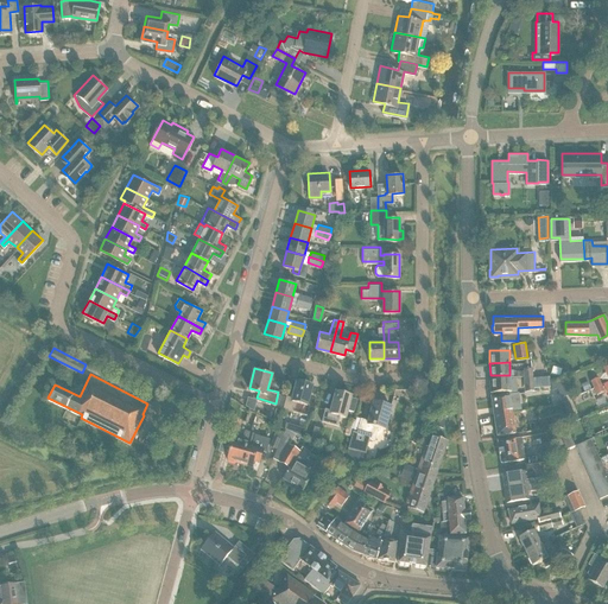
[(533,374),(524,374),(524,382),(525,382),(526,390),(534,389),(534,386),(533,375),(533,374)]
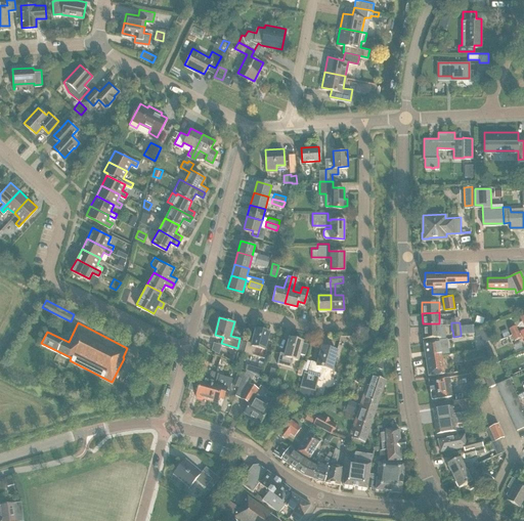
[(474,322),(460,323),(461,333),(474,332),(474,331),(474,322)]
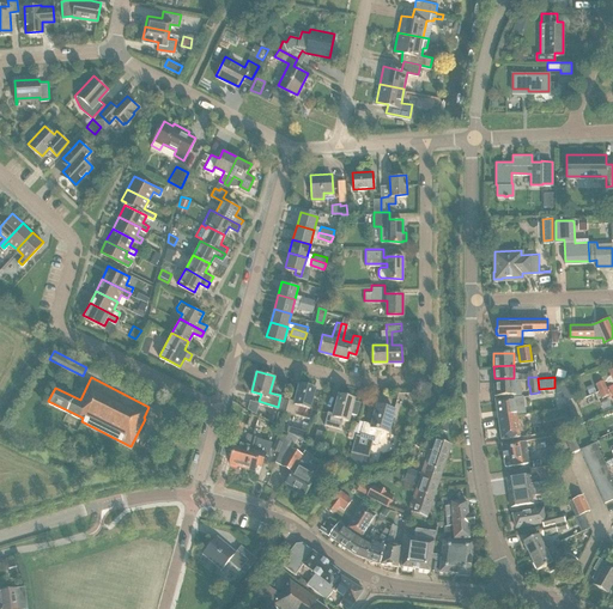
[(514,378),(495,378),(495,394),(515,393),(521,393),(521,378),(514,378)]
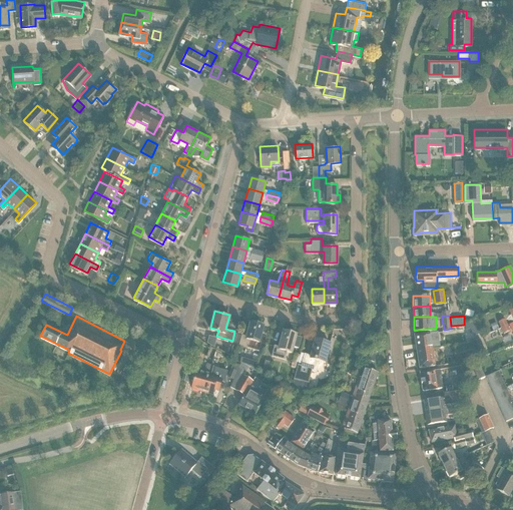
[(503,332),(510,329),(504,318),(498,321),(503,332)]
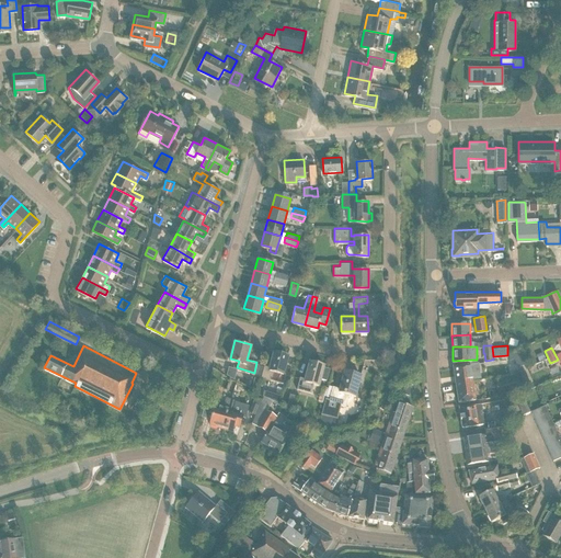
[(536,352),(539,359),(545,355),(541,349),(536,352)]
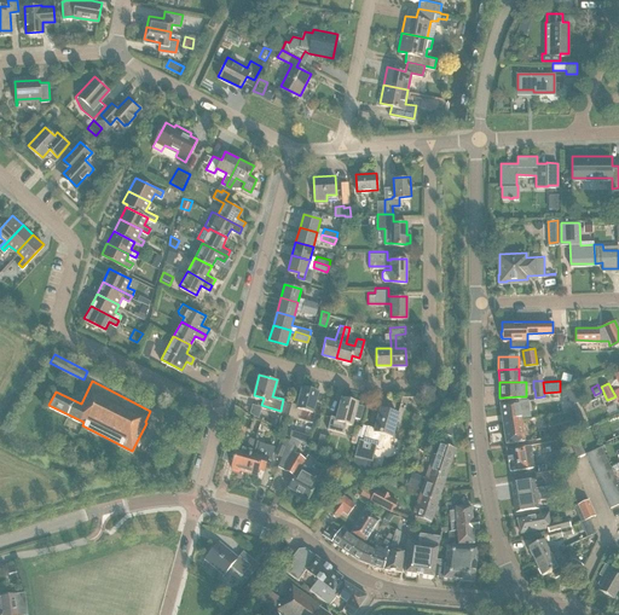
[(561,388),(562,395),(567,393),(576,389),(574,386),(561,388)]
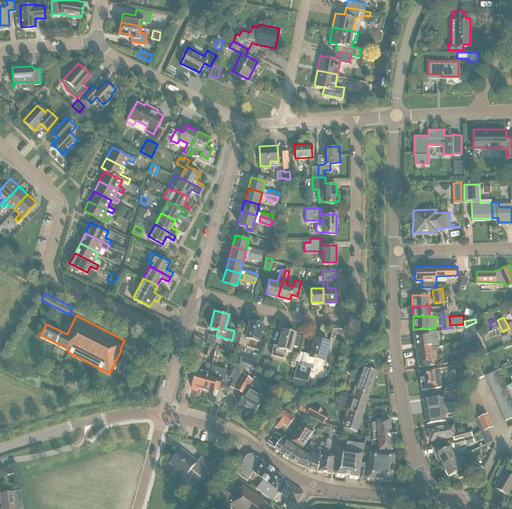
[(258,339),(263,323),(250,320),(246,334),(241,332),(241,333),(237,331),(234,341),(238,343),(258,348),(260,340),(258,339)]
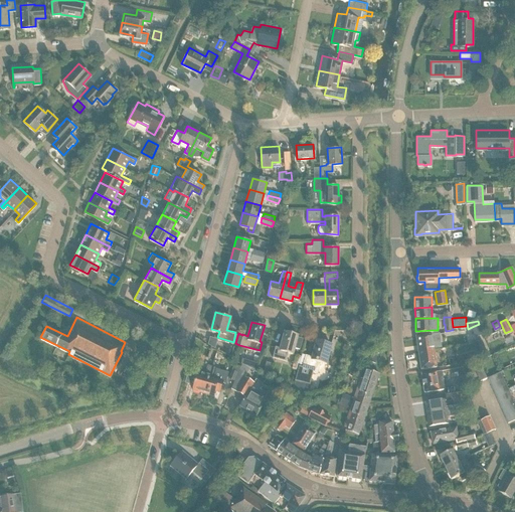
[(299,347),(302,337),(297,336),(297,334),(285,331),(281,346),(275,345),(273,356),(286,359),(288,351),(293,353),(294,346),(299,347)]
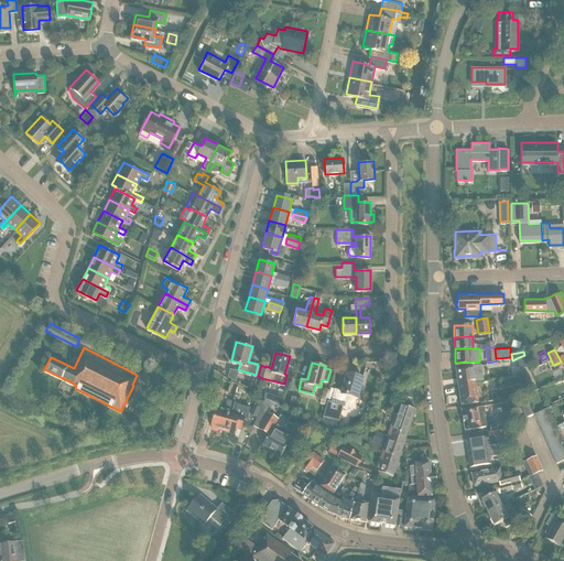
[(457,383),(475,380),(473,364),(455,366),(457,383)]
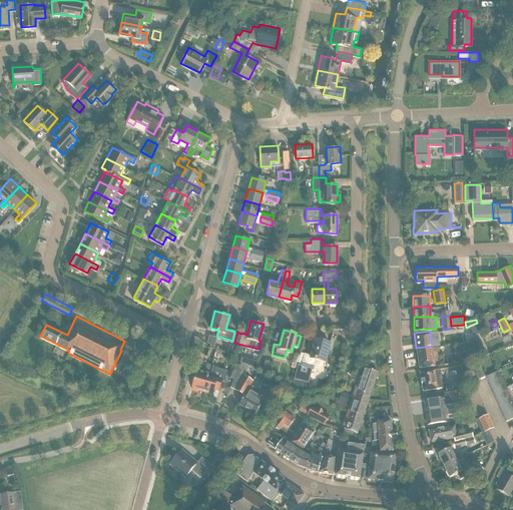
[(502,345),(512,340),(512,337),(511,333),(500,339),(502,345)]
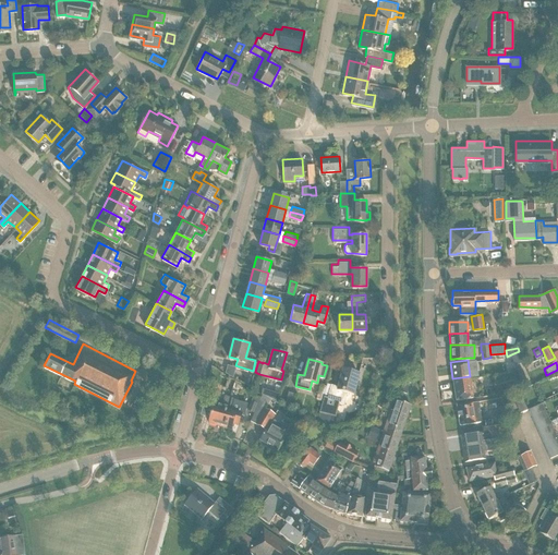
[(227,363),(225,371),(232,376),(235,365),(227,363)]
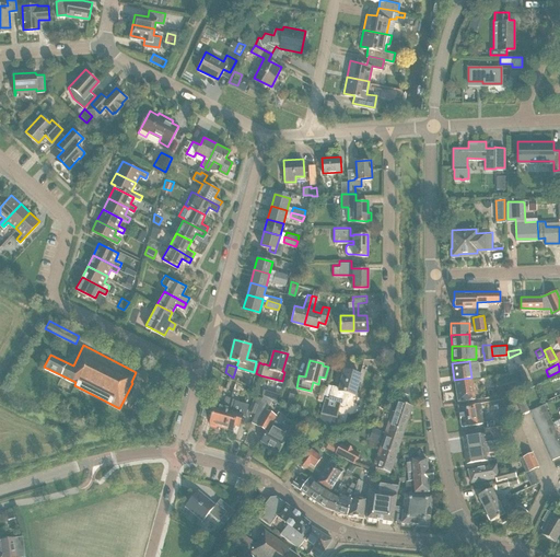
[(523,368),(515,371),(517,376),(525,373),(523,368)]
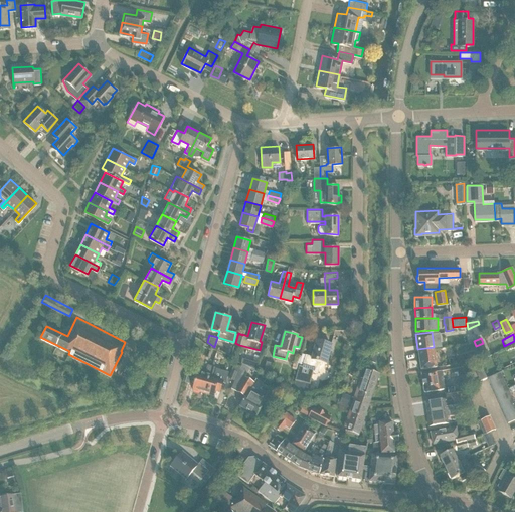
[(303,353),(296,375),(295,378),(292,387),(299,389),(301,380),(310,383),(313,370),(318,371),(318,370),(329,373),(332,363),(326,362),(331,343),(316,339),(312,356),(303,353)]
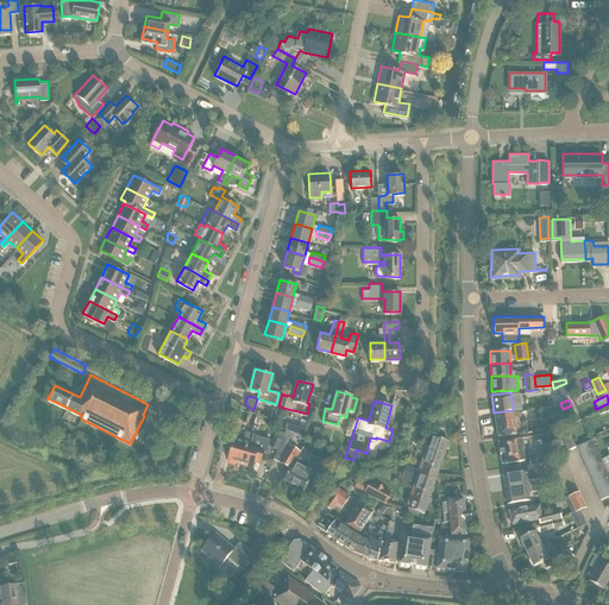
[(513,410),(494,413),(497,434),(516,432),(513,410)]
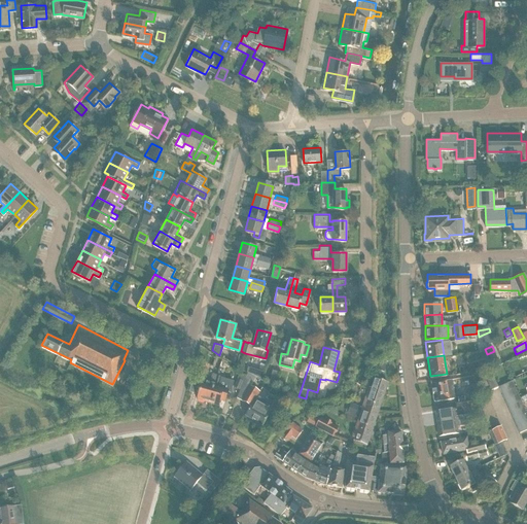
[(204,378),(209,362),(201,360),(196,376),(204,378)]
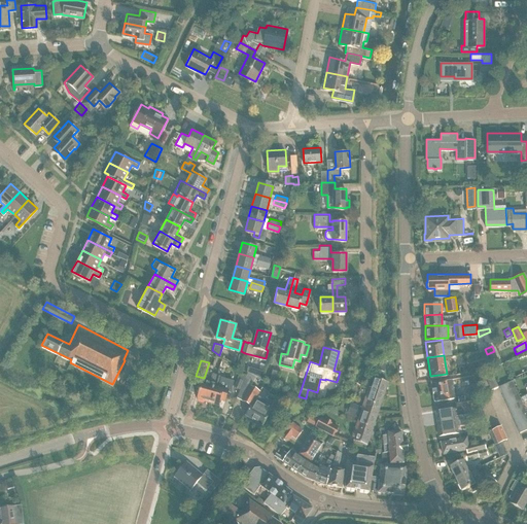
[(383,371),(385,363),(376,360),(374,367),(383,371)]
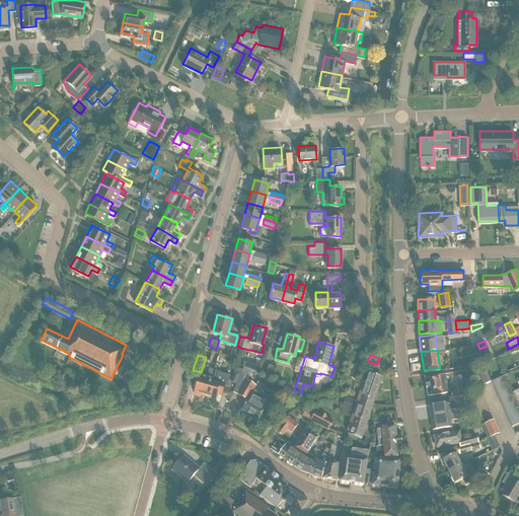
[(300,371),(303,358),(298,356),(294,370),(300,371)]
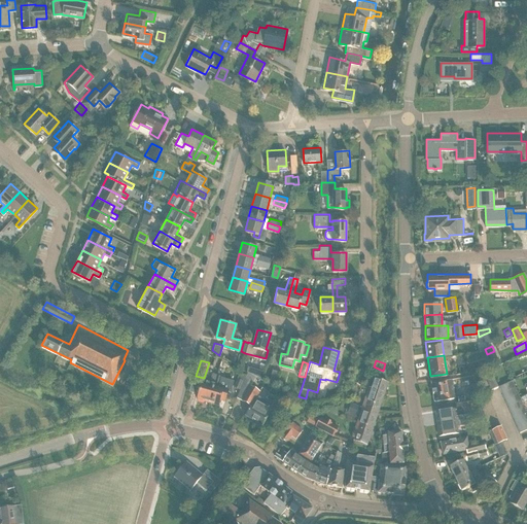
[(248,364),(246,370),(257,376),(260,369),(248,364)]
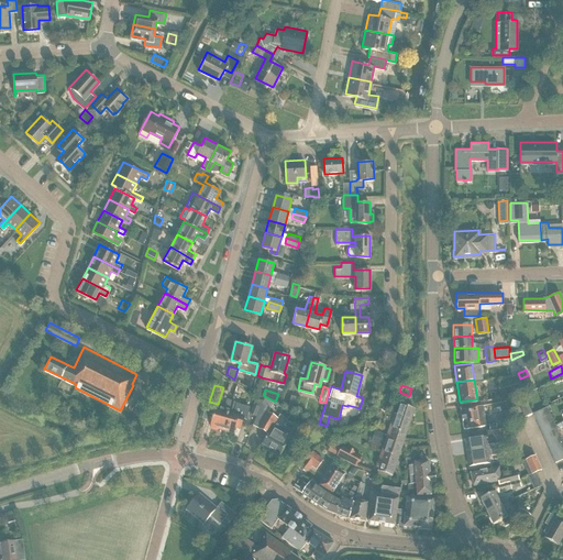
[(294,409),(297,395),(290,394),(287,408),(294,409)]
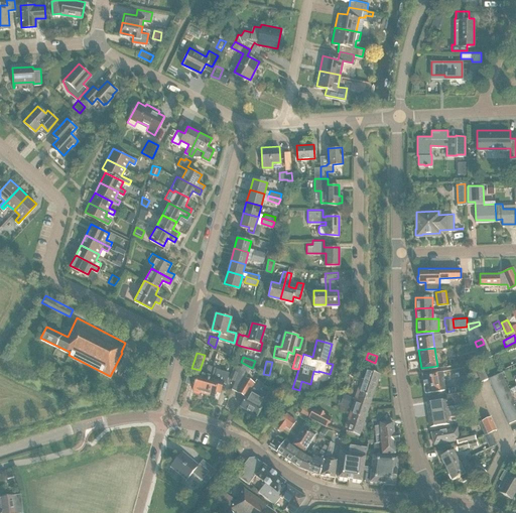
[(238,374),(232,387),(244,394),(245,394),(246,395),(240,405),(256,414),(263,404),(261,403),(268,392),(260,388),(255,384),(251,391),(250,392),(248,391),(254,381),(246,376),(251,368),(242,363),(238,374)]
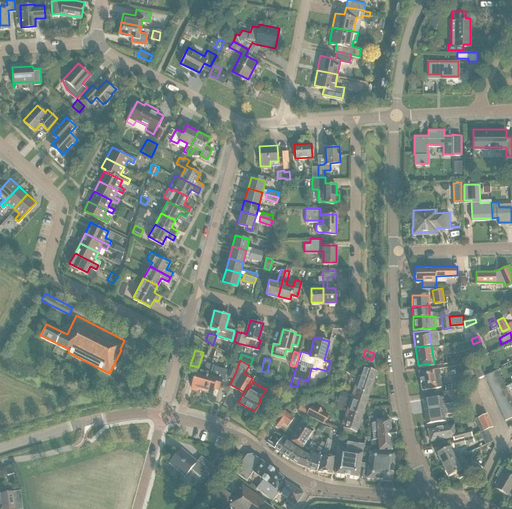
[(477,377),(484,374),(478,361),(472,364),(477,377)]
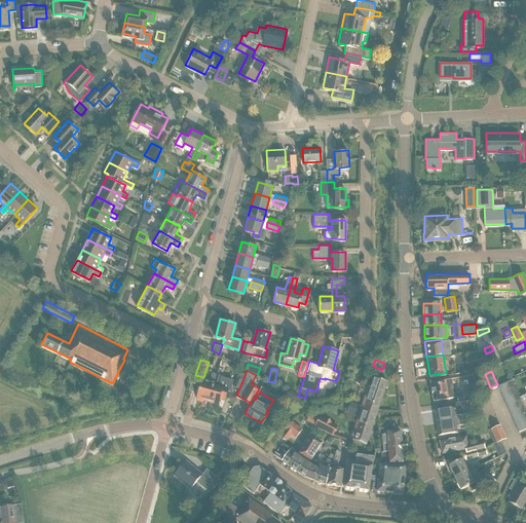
[(216,376),(209,400),(218,402),(219,397),(225,399),(227,389),(229,389),(231,383),(219,379),(221,374),(216,373),(216,376)]
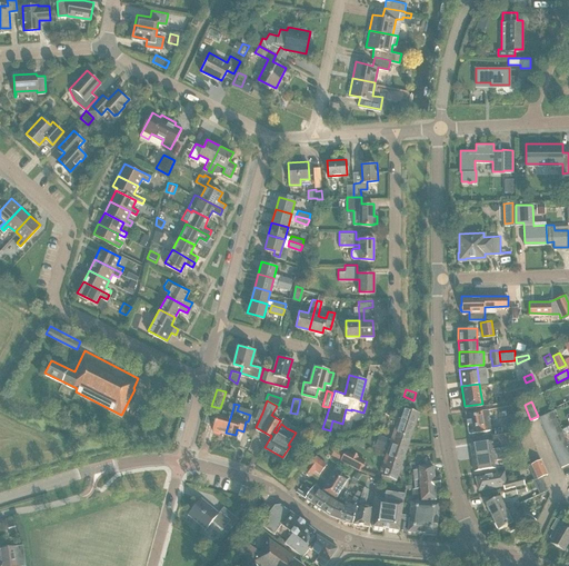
[(226,433),(233,407),(228,405),(227,411),(222,411),(222,414),(218,411),(212,429),(226,433)]
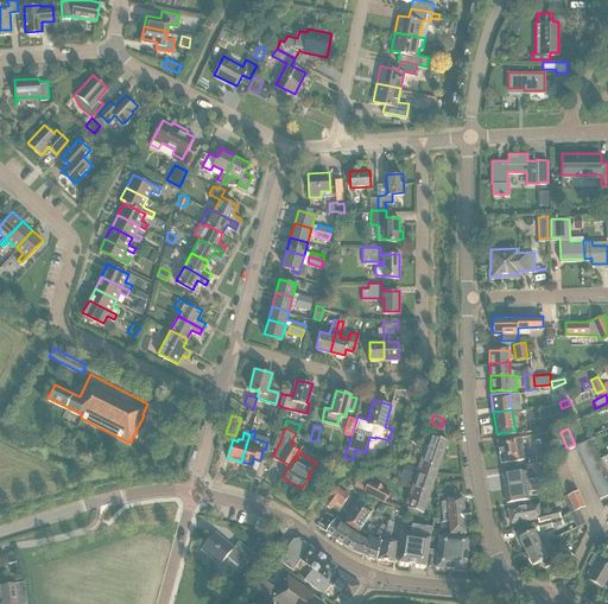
[(578,451),(594,444),(590,437),(589,438),(586,432),(572,438),(578,451)]
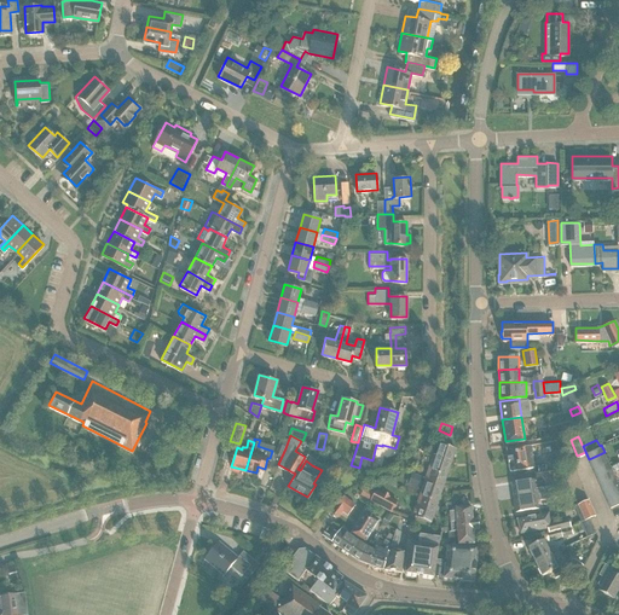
[(432,468),(447,473),(456,447),(440,441),(437,453),(433,452),(432,457),(426,476),(428,476),(432,468)]
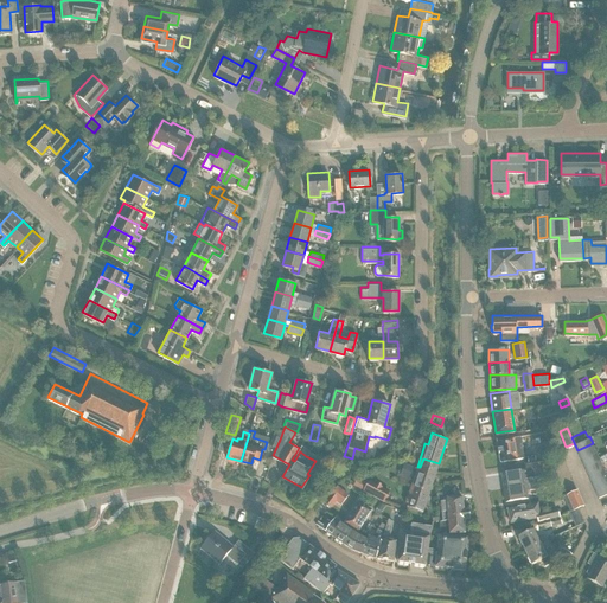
[(273,434),(269,443),(275,446),(280,436),(273,434)]
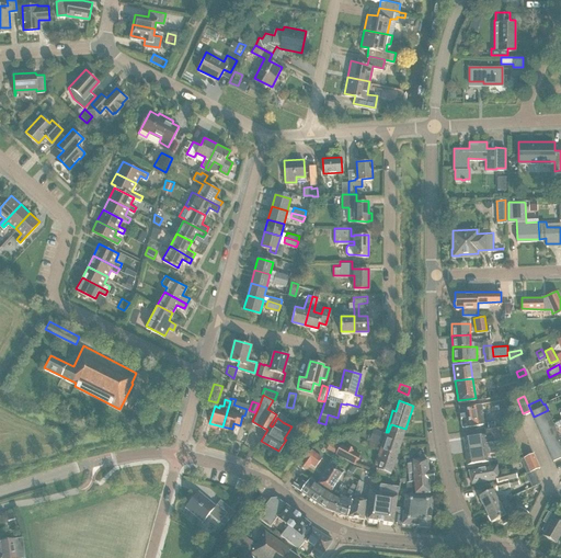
[(483,422),(481,402),(471,403),(459,405),(461,425),(474,423),(483,422)]
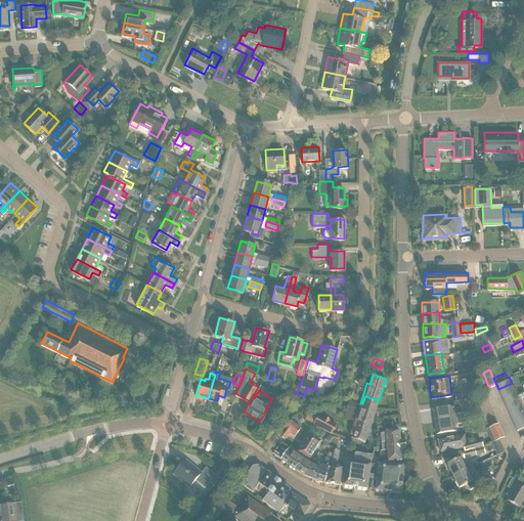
[(501,395),(515,390),(512,383),(498,389),(501,395)]
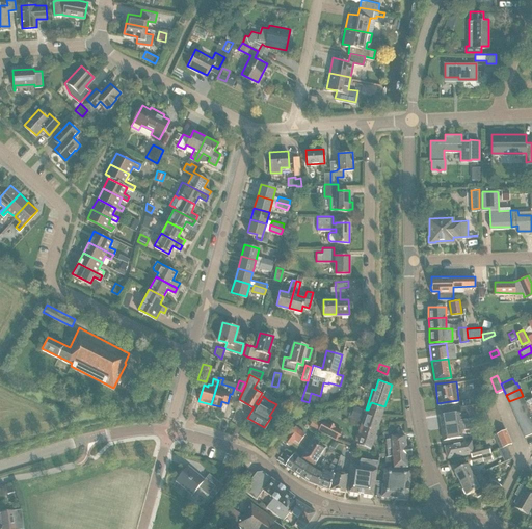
[(512,408),(526,402),(524,398),(523,396),(509,401),(512,408)]
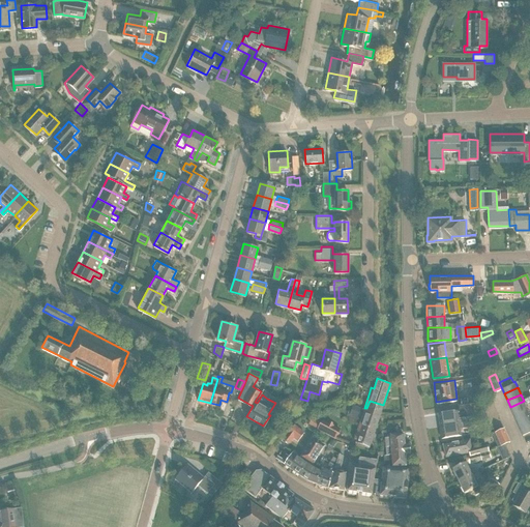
[(379,417),(383,405),(370,401),(366,408),(364,408),(362,412),(379,417)]
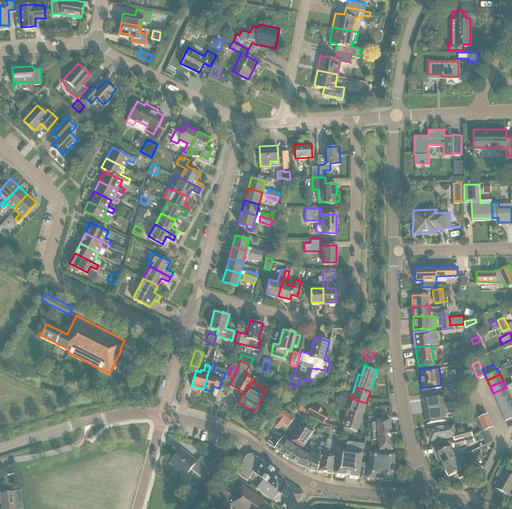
[(496,399),(509,394),(506,387),(493,393),(496,399)]
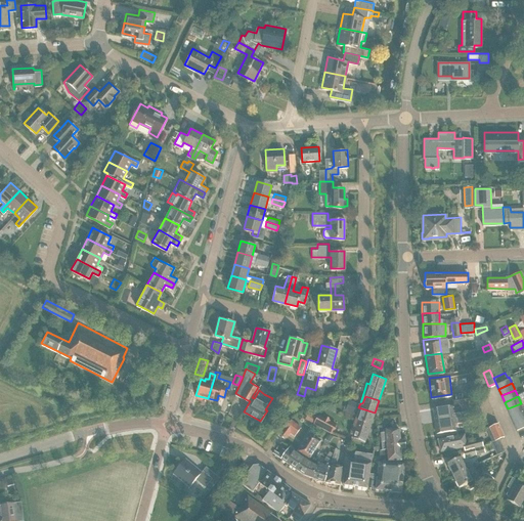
[(354,413),(356,406),(347,403),(345,409),(354,413)]
